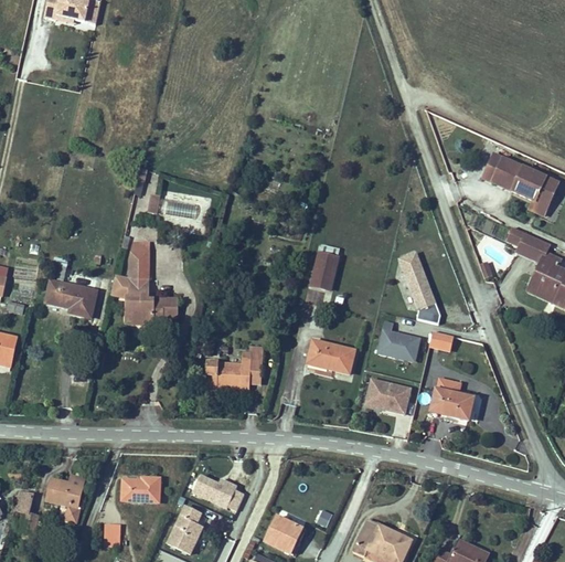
[(85,21),(91,0),(48,0),(44,16),(56,19),(57,14),(75,19),(85,21)]
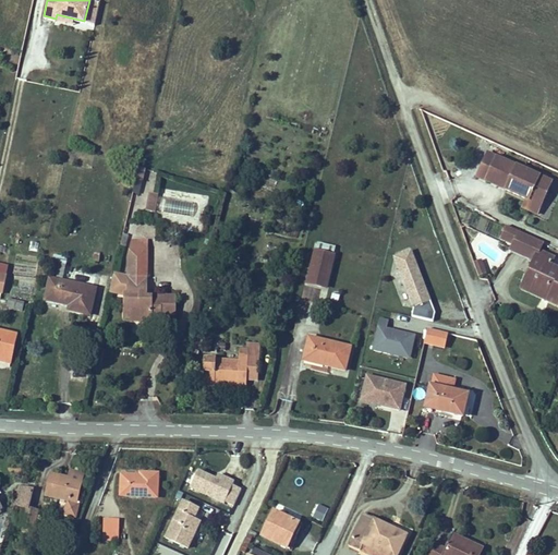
[(100,0),(89,0),(84,21),(95,23),(100,0)]
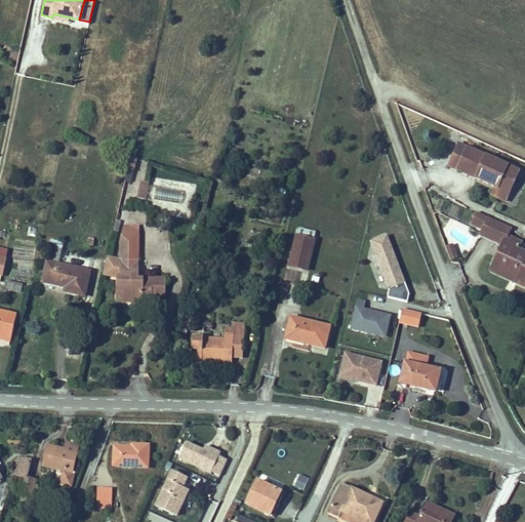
[(468,146),(459,142),(449,164),(457,167),(468,146)]
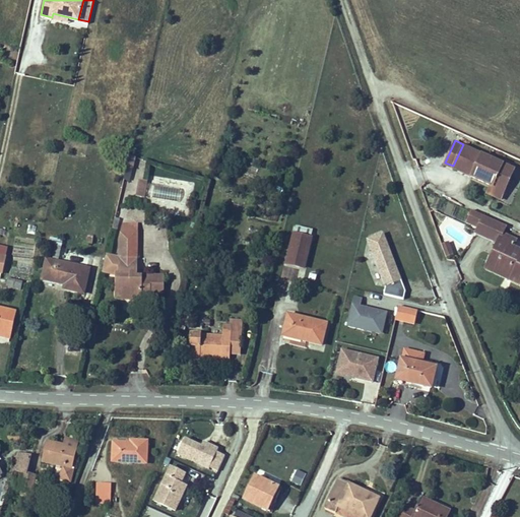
[(514,167),(463,144),(453,166),(492,183),(505,189),(514,167)]
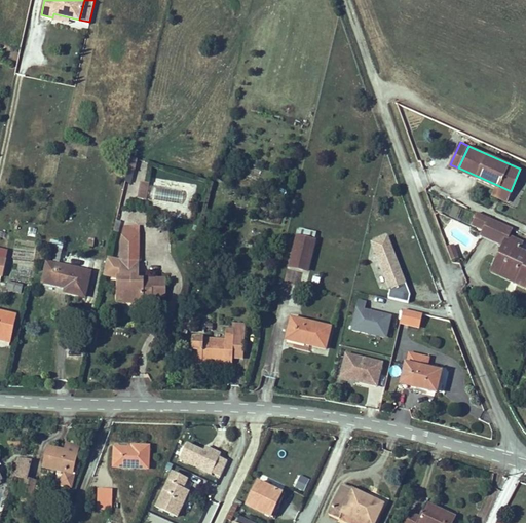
[(140,180),(138,195),(145,196),(148,181),(140,180)]
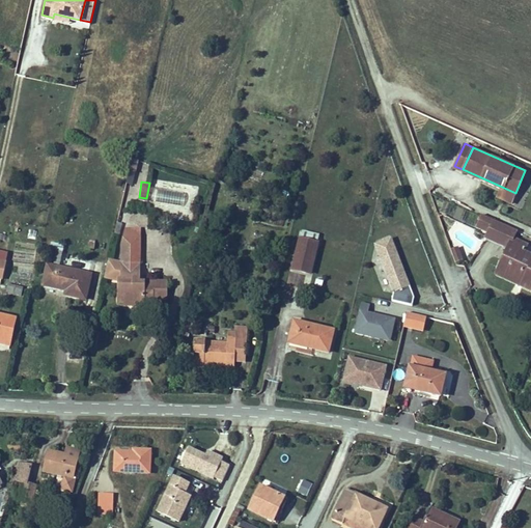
[(515,193),(502,187),(498,195),(511,201),(515,193)]
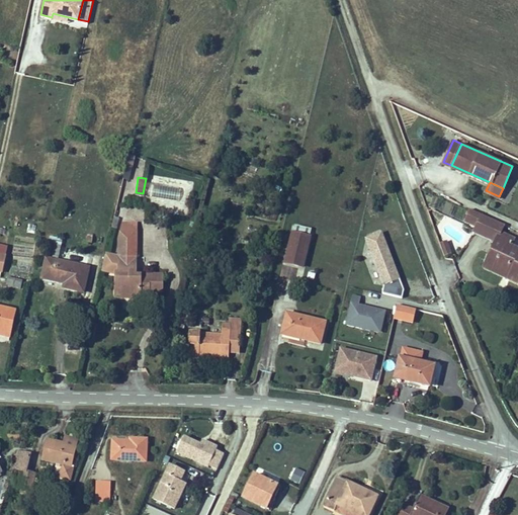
[(378,205),(368,206),(369,213),(378,213),(378,205)]
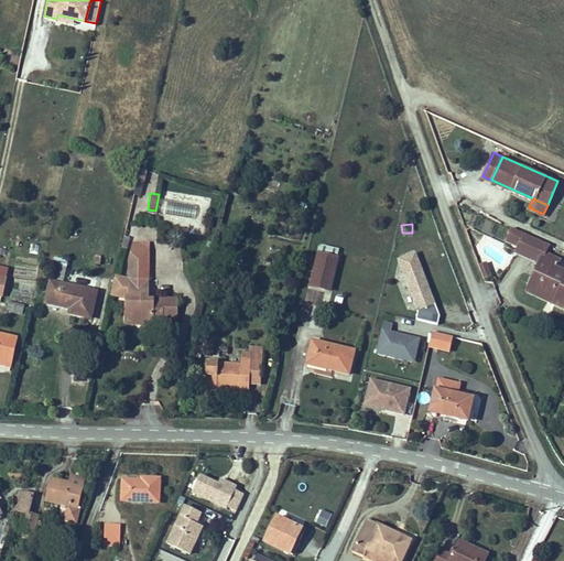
[(544,250),(548,243),(511,226),(506,238),(519,244),(517,249),(540,259),(530,280),(557,292),(554,301),(563,304),(563,268),(556,265),(560,257),(544,250)]
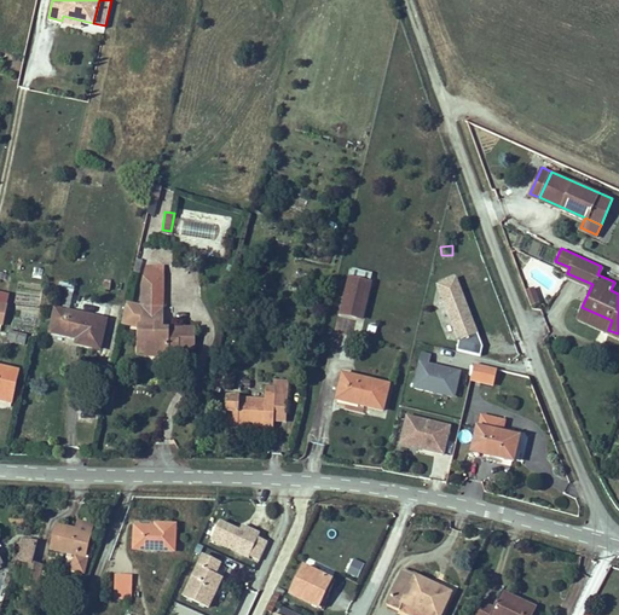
[(142,303),(127,300),(122,320),(139,324),(139,349),(168,350),(168,347),(178,348),(178,343),(194,344),(195,330),(185,330),(185,326),(162,326),(163,273),(151,273),(151,264),(146,264),(142,283),(142,303)]
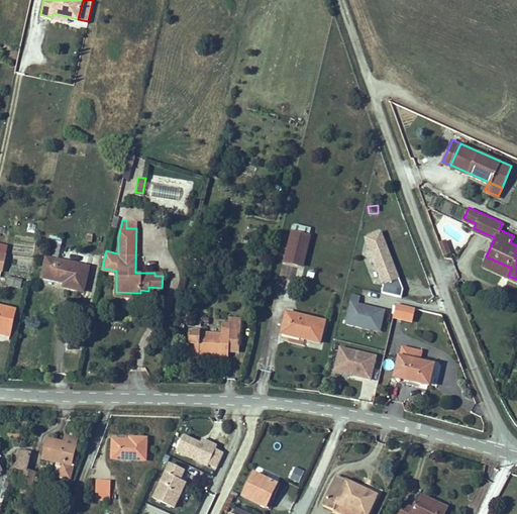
[(126,228),(136,228),(136,220),(126,220),(126,228)]
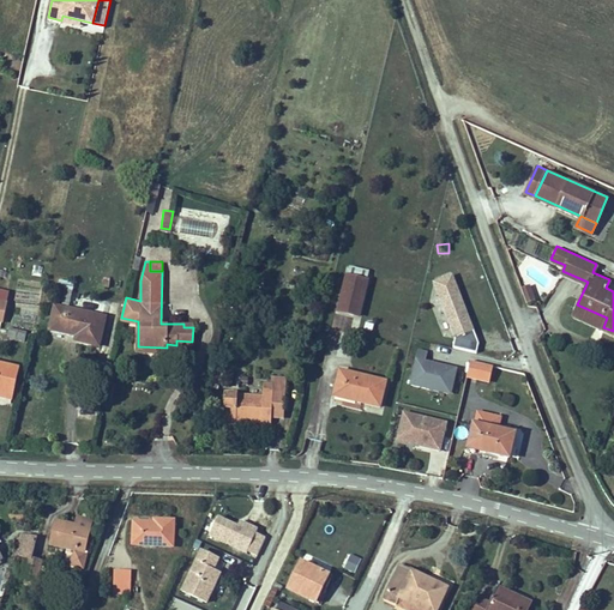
[(347,273),(338,308),(359,313),(367,278),(366,277),(368,269),(350,265),(348,273),(347,273)]
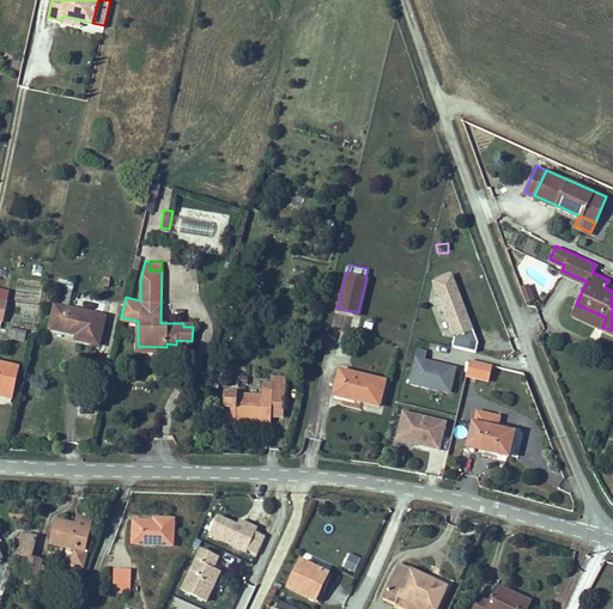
[(454,335),(473,328),(449,273),(431,280),(454,335)]
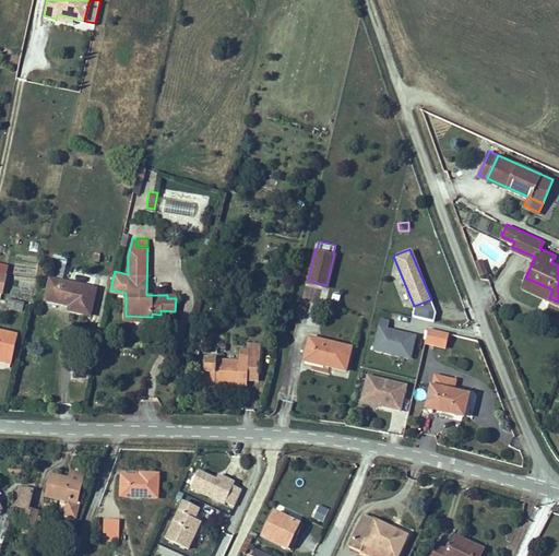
[(482,258),(475,260),(479,274),(487,272),(482,258)]
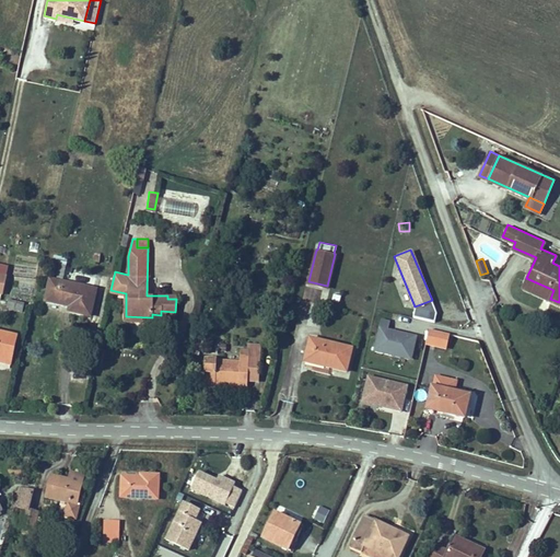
[(91,313),(96,287),(62,280),(66,264),(53,260),(45,299),(67,303),(67,301),(70,302),(70,304),(69,309),(91,313)]
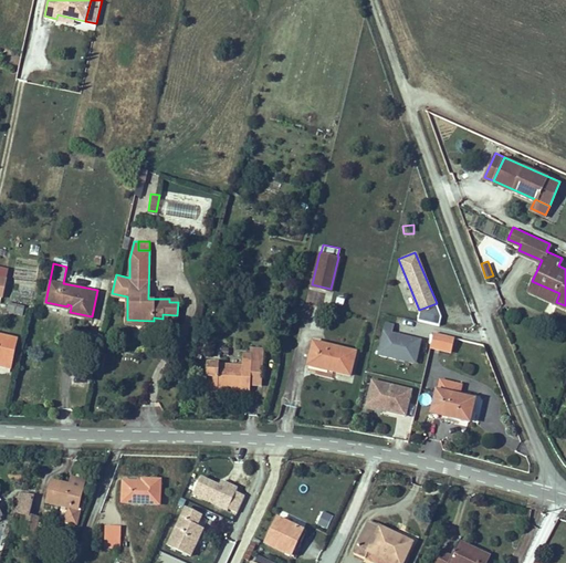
[(244,271),(232,268),(229,278),(241,282),(244,271)]
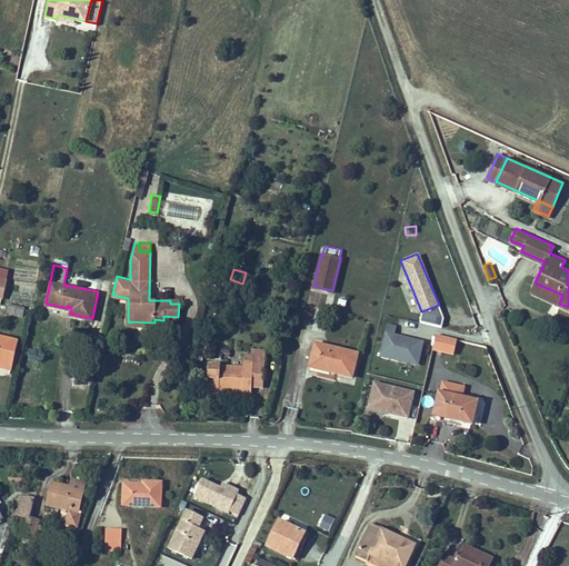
[(562,295),(535,283),(531,291),(559,304),(562,295)]
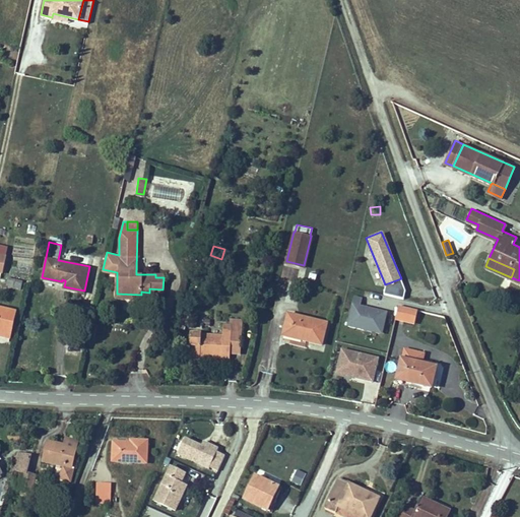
[(6,283),(20,286),(21,280),(8,277),(6,283)]
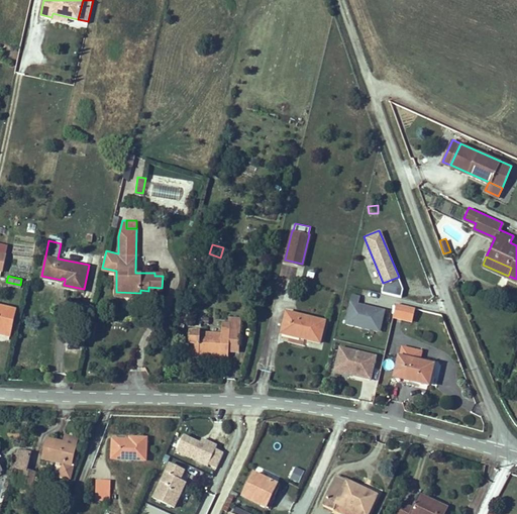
[(352,290),(350,300),(363,303),(365,293),(352,290)]
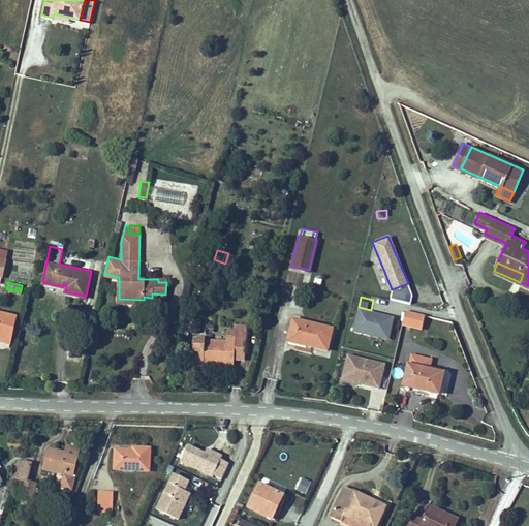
[(370,330),(389,334),(392,321),(389,320),(391,314),(371,310),(359,307),(353,329),(370,333),(370,330)]
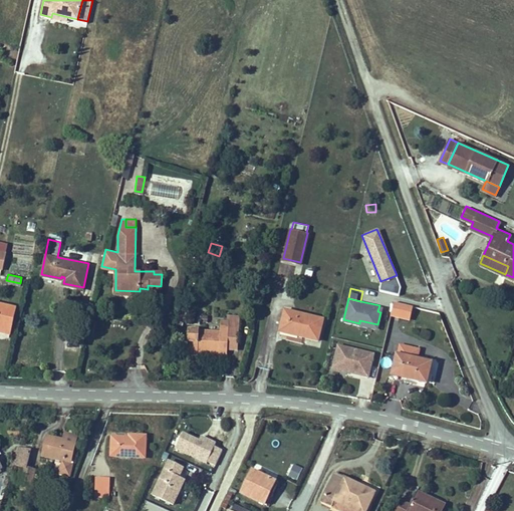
[(409,317),(412,304),(395,300),(392,313),(409,317)]
